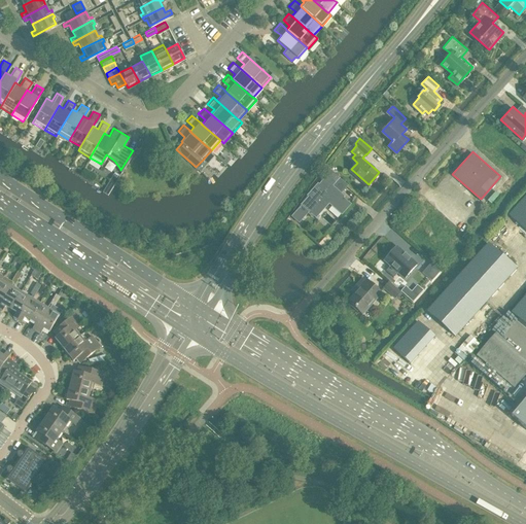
[(307,195),(301,202),(301,203),(306,208),(309,210),(308,211),(311,214),(312,212),(316,216),(328,202),(341,213),(341,212),(342,211),(350,202),(342,196),(343,195),(340,191),(341,190),(334,184),(337,181),(335,180),(339,176),(327,166),(318,175),(319,176),(321,178),(319,181),(318,182),(317,181),(306,194),(307,195)]
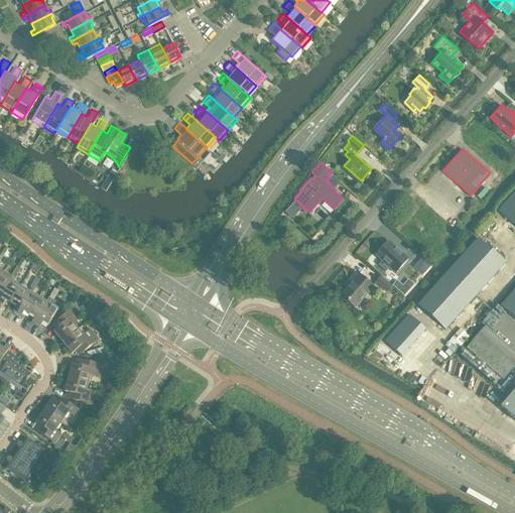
[(514,224),(514,188),(498,208),(514,224)]
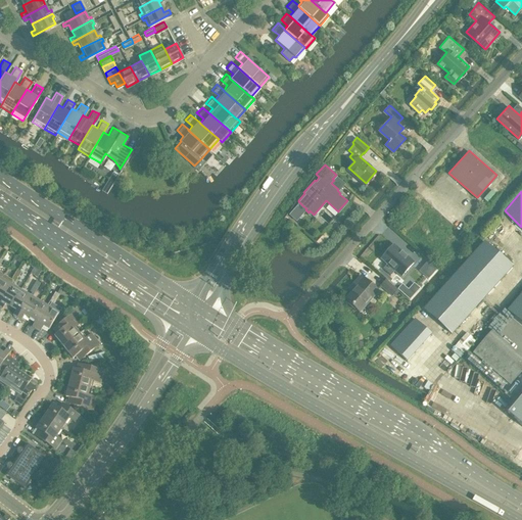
[(452,333),(512,265),(483,240),(424,308),(452,333)]
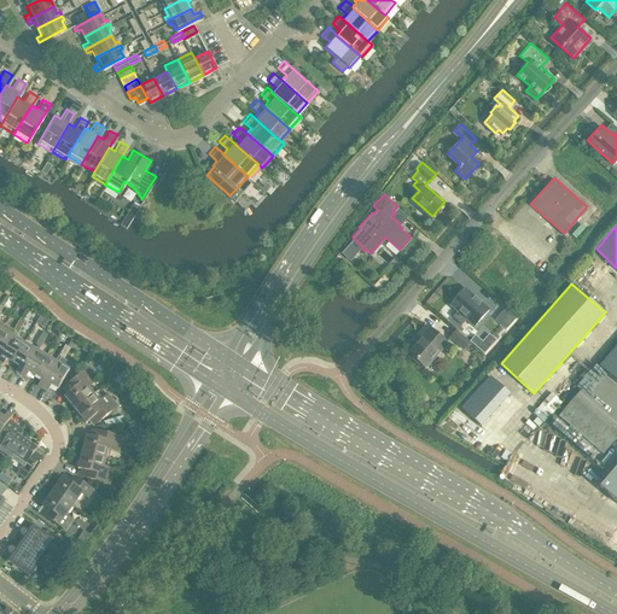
[(464,287),(449,303),(457,309),(450,315),(460,323),(466,317),(473,323),(488,308),(465,287),(464,287)]
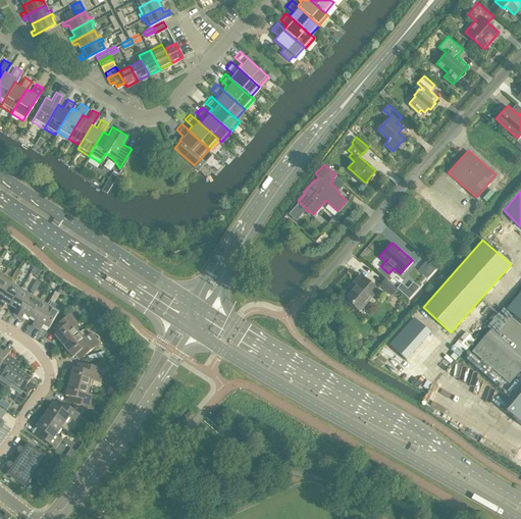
[(12,282),(17,274),(13,271),(10,277),(12,278),(0,297),(0,304),(1,305),(4,301),(9,304),(19,287),(12,282)]
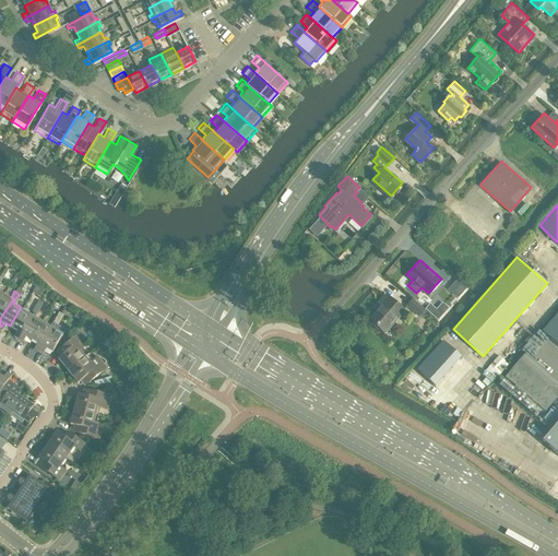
[(384,332),(404,309),(386,293),(377,303),(380,306),(369,319),(384,332)]
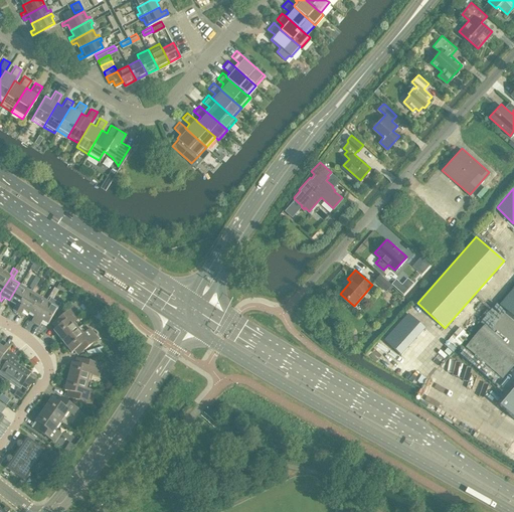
[(8,277),(1,273),(0,272),(0,293),(12,275),(10,274),(8,277)]
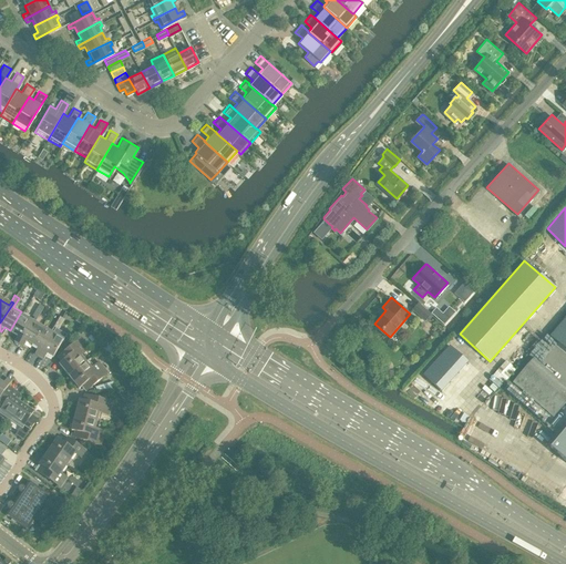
[(430,313),(424,308),(418,303),(412,309),(424,319),(430,313)]
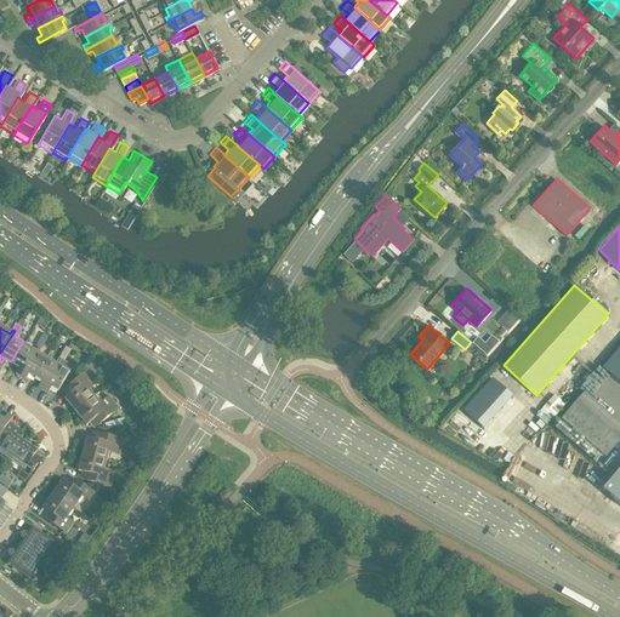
[(38,349),(43,340),(38,336),(34,343),(37,344),(35,348),(34,348),(20,373),(24,376),(28,371),(34,375),(46,354),(38,349)]
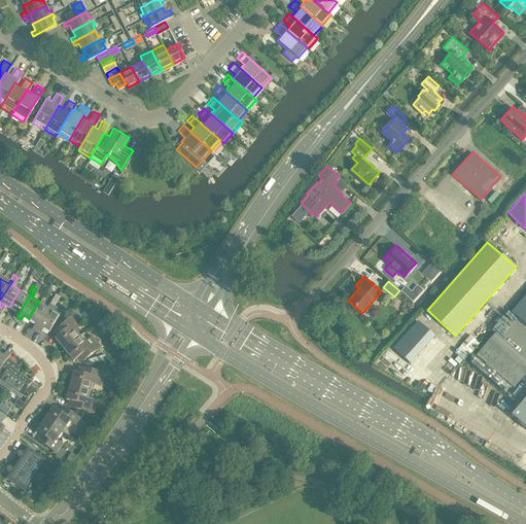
[(29,295),(27,294),(20,289),(9,307),(15,310),(12,314),(16,317),(29,295)]
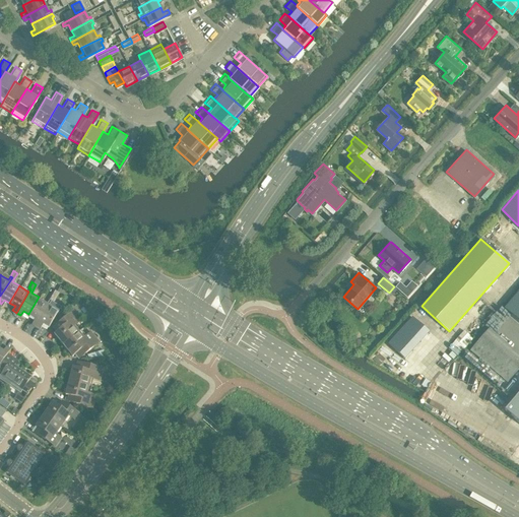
[(518,288),(504,307),(518,319),(518,288)]
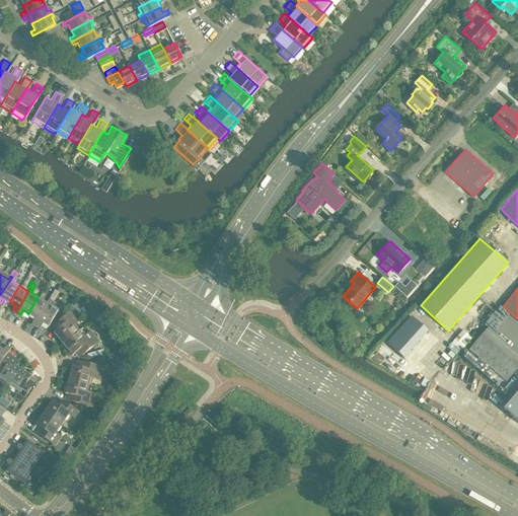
[(50,299),(48,298),(46,301),(39,296),(28,313),(34,316),(31,321),(35,323),(48,302),(50,300),(50,299)]
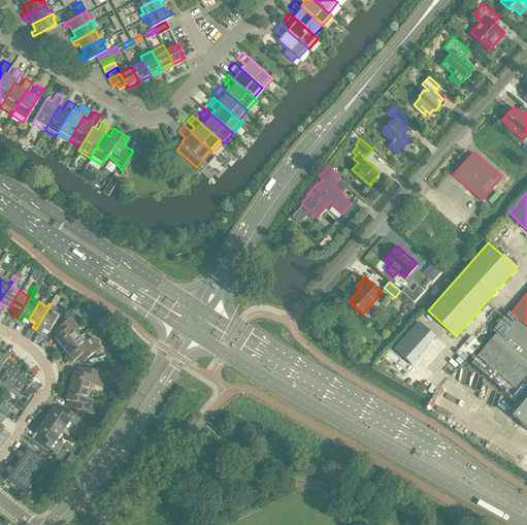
[(48,307),(36,329),(40,332),(43,327),(48,330),(59,314),(61,309),(54,305),(53,306),(51,305),(48,307)]
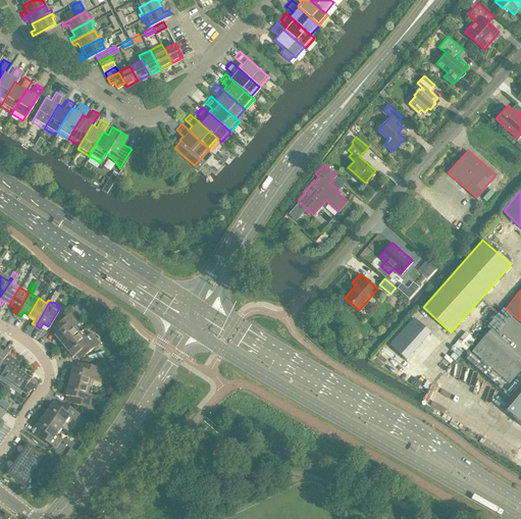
[(63,345),(79,331),(73,325),(81,319),(73,309),(54,325),(57,330),(54,333),(63,345)]
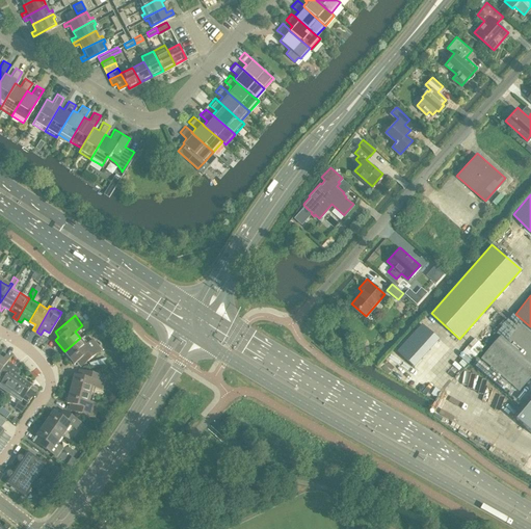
[(421,322),(396,350),(413,366),(437,338),(421,322)]
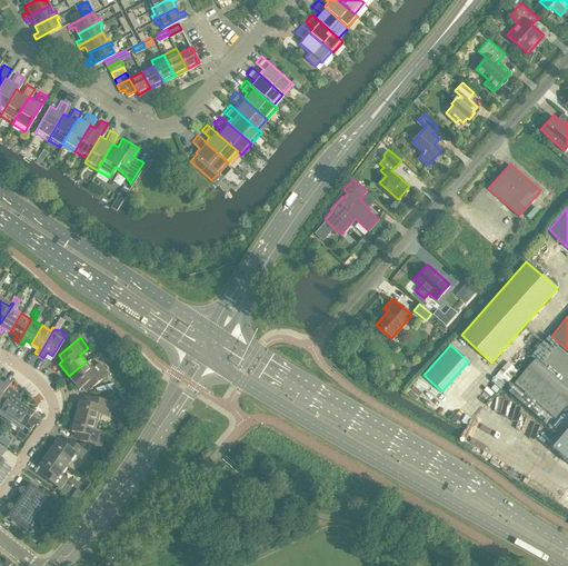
[(567,375),(541,353),(515,385),(556,419),(567,405),(567,375)]
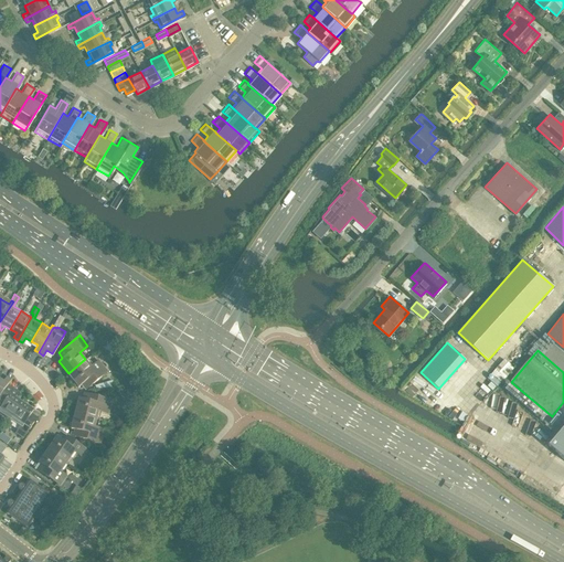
[(86,386),(93,381),(107,369),(98,359),(91,364),(85,359),(68,373),(77,384),(82,381),(86,386)]
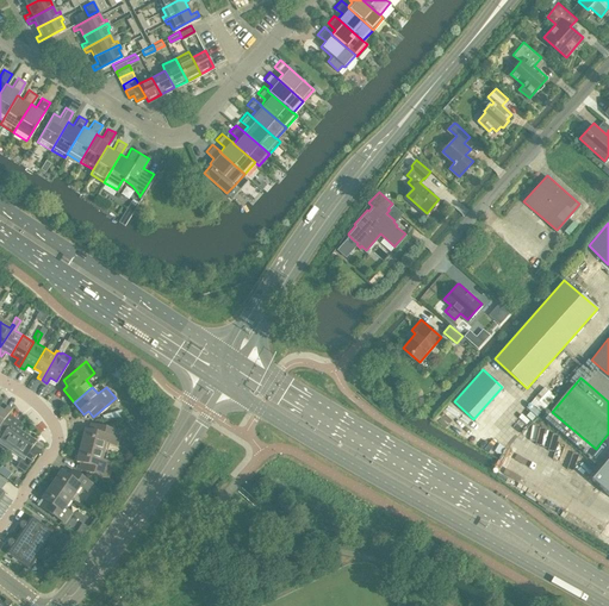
[(0,423),(7,412),(11,407),(6,404),(2,410),(0,407),(0,423)]
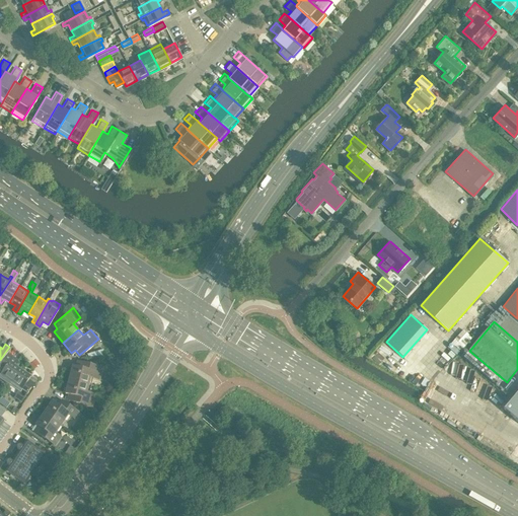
[(0,377),(8,383),(19,367),(9,360),(12,355),(6,351),(0,360),(0,377)]
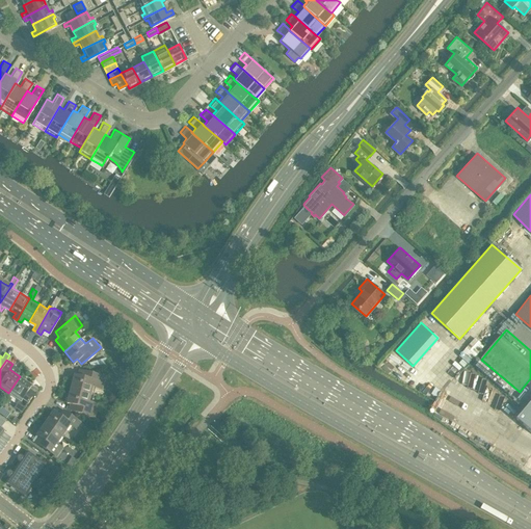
[(105,375),(87,370),(80,368),(78,374),(74,373),(70,387),(90,393),(91,385),(101,388),(105,375)]
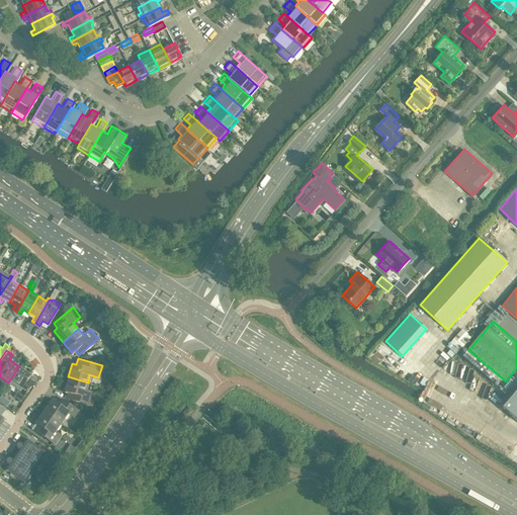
[(19,366),(8,382),(17,389),(14,395),(21,399),(33,380),(28,376),(30,373),(27,371),(26,371),(19,366)]
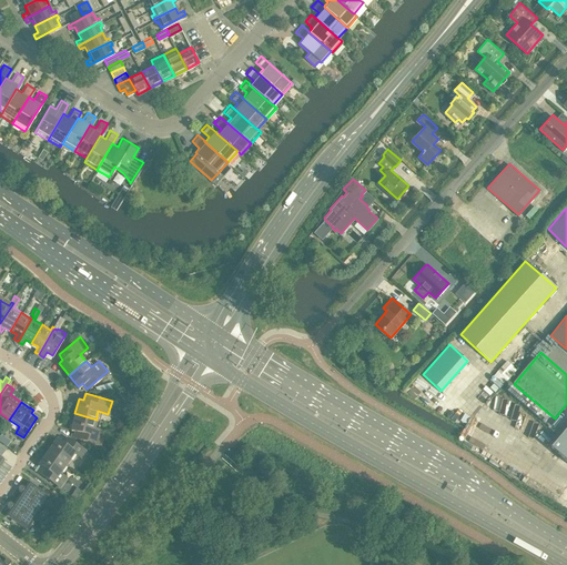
[(94,426),(97,420),(74,413),(70,429),(76,430),(74,436),(100,443),(104,430),(94,426)]
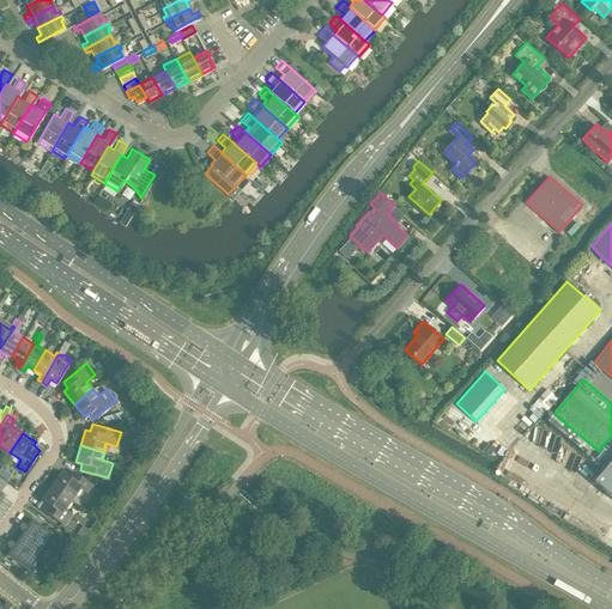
[(611,497),(611,458),(611,461),(593,482),(611,497)]
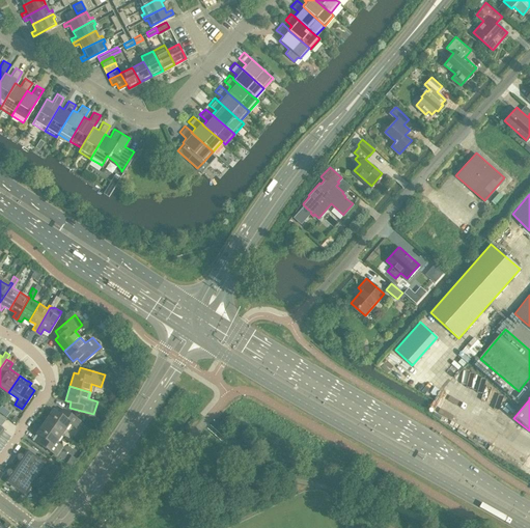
[(75,426),(79,420),(62,408),(59,413),(53,409),(45,420),(61,433),(70,422),(75,426)]
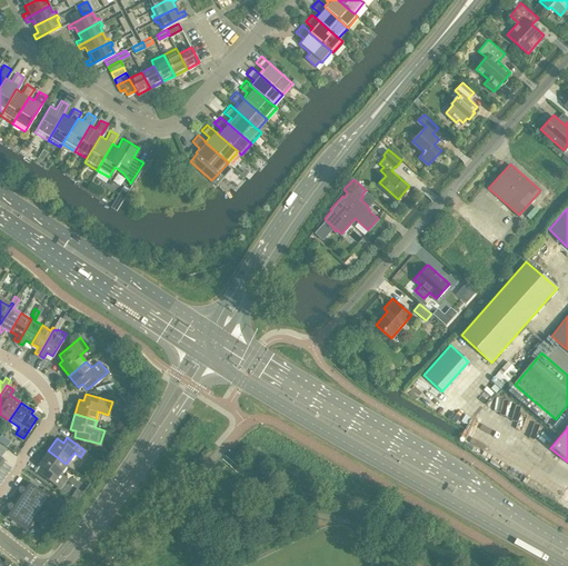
[(48,450),(35,469),(60,486),(66,477),(60,473),(66,464),(48,450)]
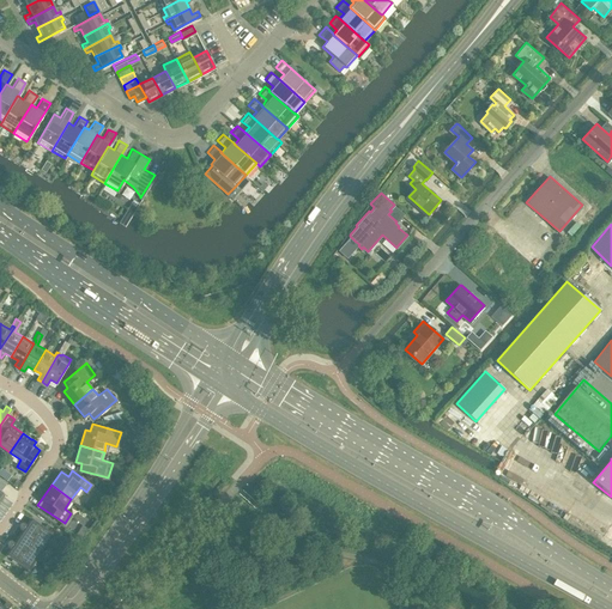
[(19,523),(18,525),(19,528),(23,530),(19,536),(41,552),(53,534),(58,536),(60,533),(47,523),(43,527),(31,518),(28,525),(23,522),(20,522),(19,523)]
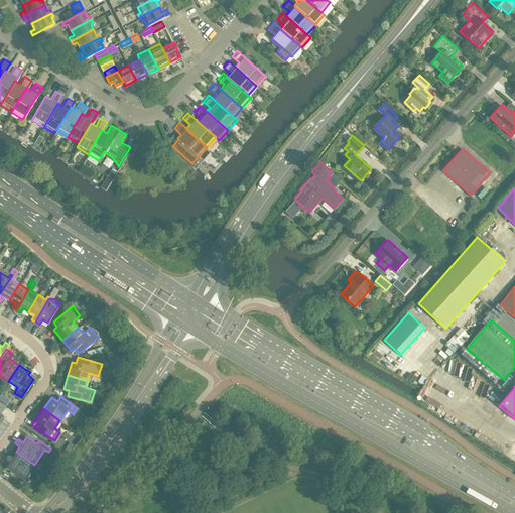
[(24,480),(34,465),(16,452),(12,458),(9,455),(6,456),(5,458),(6,460),(9,462),(6,467),(24,480)]
